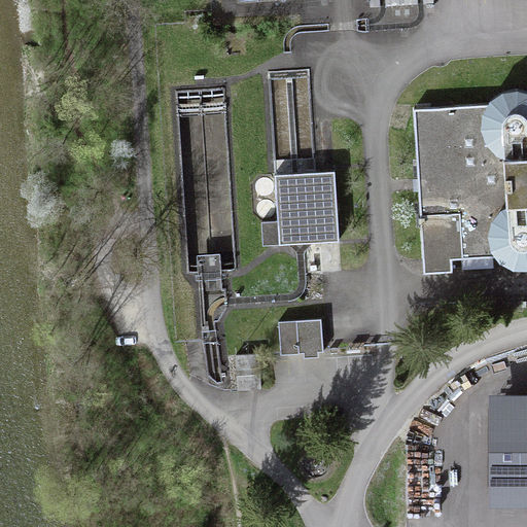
[(526,90),(523,90),(517,89),(512,89),(505,91),(500,93),(495,96),(491,99),(488,104),(415,108),(424,258),(497,254),(501,258),(505,261),(511,264),(517,265),(522,266),(526,265),(526,90)]
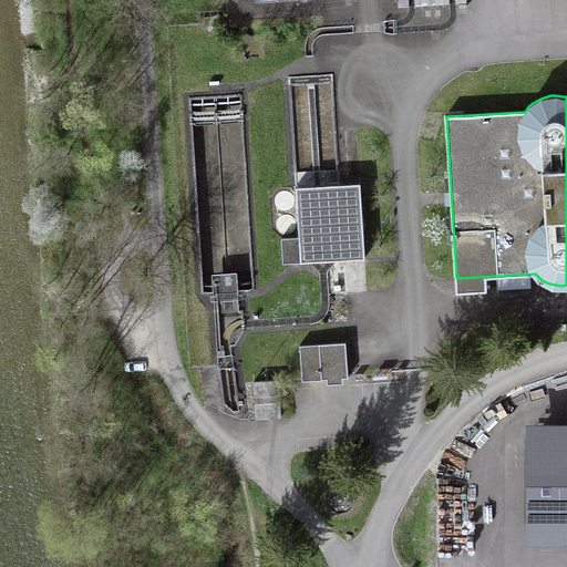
[(281,238),(282,263),(364,258),(360,183),(296,186),(299,237),(281,238)]
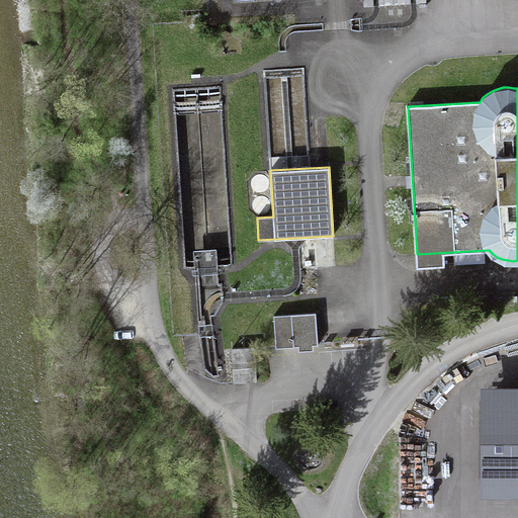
[(276,348),(318,344),(315,312),(273,315),(276,348)]
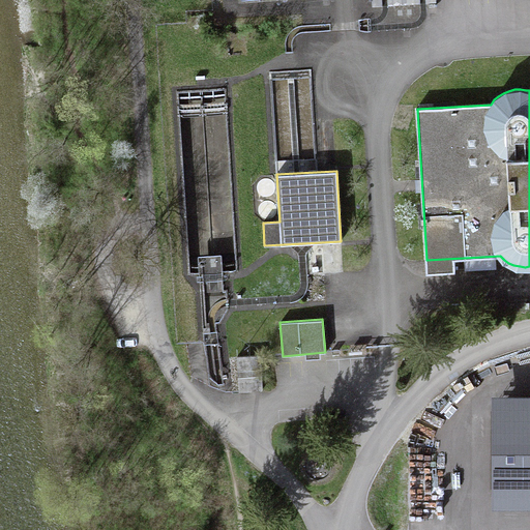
[(263,389),(260,354),(237,356),(239,390),(247,390),(263,389)]
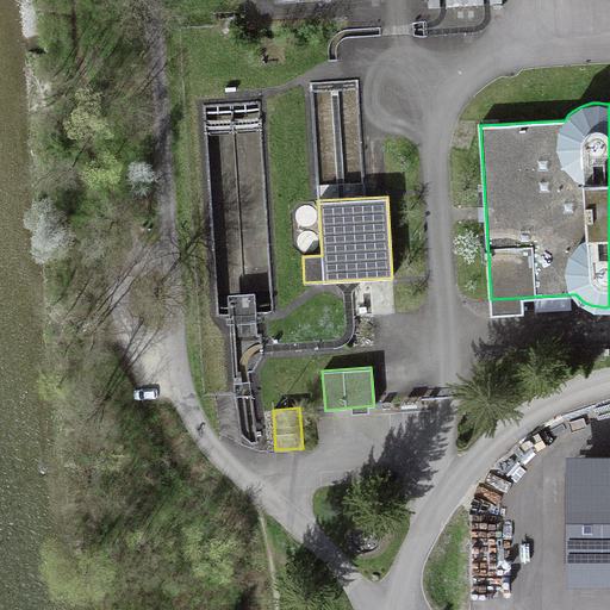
[(609,464),(571,464),(572,585),(609,584),(609,464)]
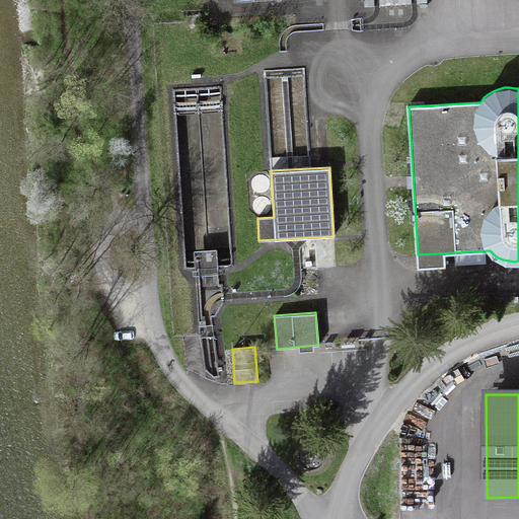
All buildings are outlined.
